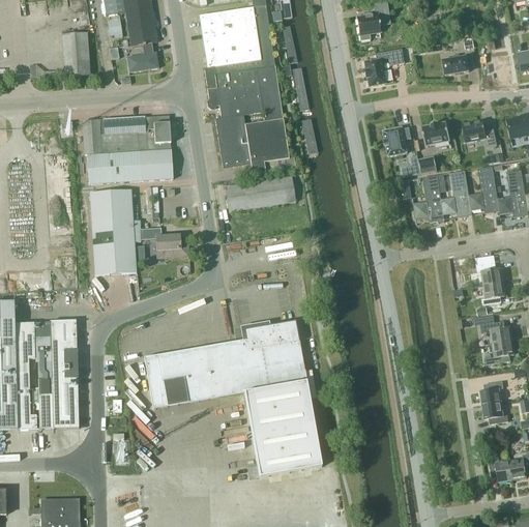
[(158,40),(152,0),(105,0),(107,15),(126,11),(131,46),(143,44),(145,54),(127,56),(129,71),(159,66),(157,52),(154,52),(152,41),(158,40)]
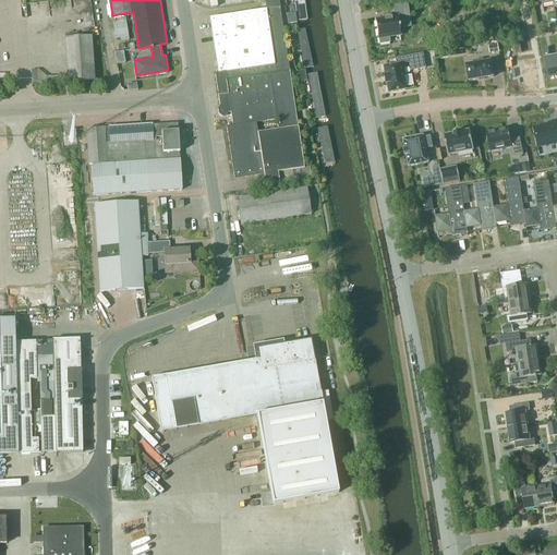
[(306,177),(286,43),(285,43),(282,32),(285,32),(279,0),(265,0),(267,7),(210,15),(219,70),(216,71),(220,104),(218,107),(219,111),(222,113),(231,112),(233,123),(227,124),(234,177),(265,172),(266,183),(306,177)]
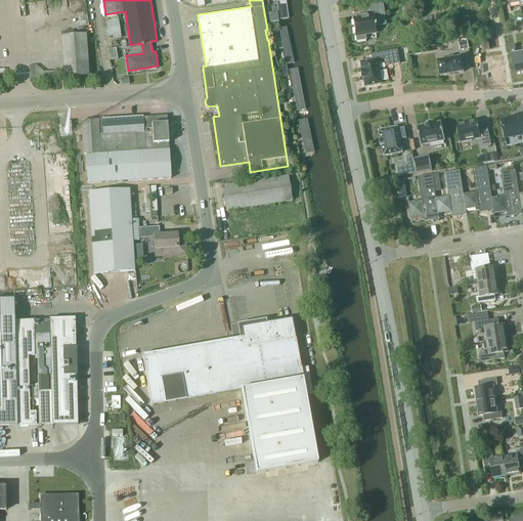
[(277,0),(280,16),(290,15),(288,0),(277,0)]
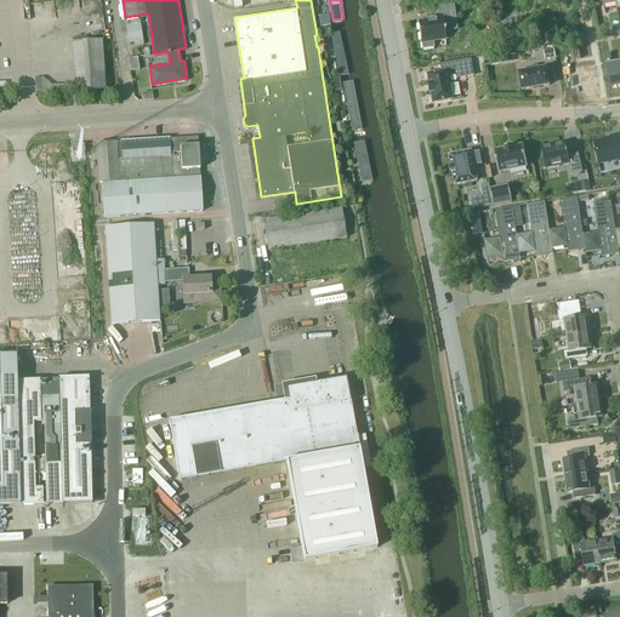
[(458,27),(454,1),(439,4),(441,16),(436,17),(436,13),(428,15),(428,17),(419,18),(422,45),(434,44),(433,38),(447,35),(445,28),(458,27)]
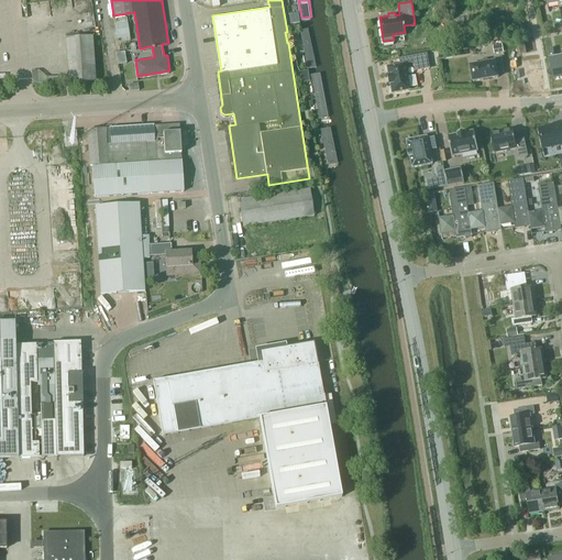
[(291,22),(300,21),(299,10),(290,11),(291,22)]
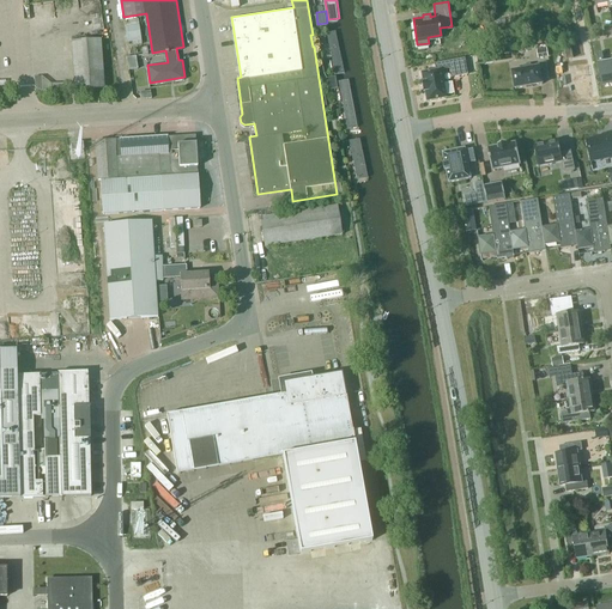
[(129,41),(144,41),(143,16),(128,17),(129,41)]
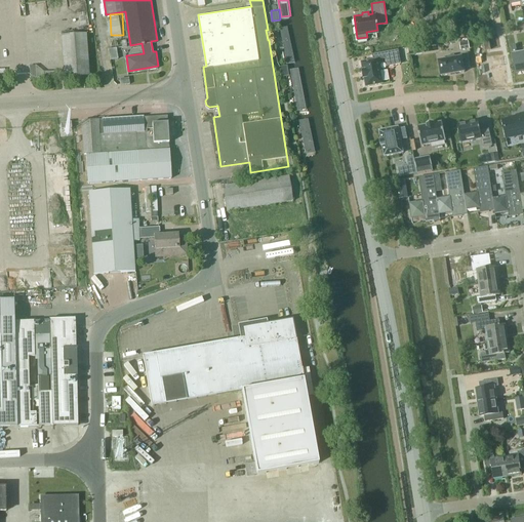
[(291,23),(282,25),(289,62),(298,59),(291,23)]
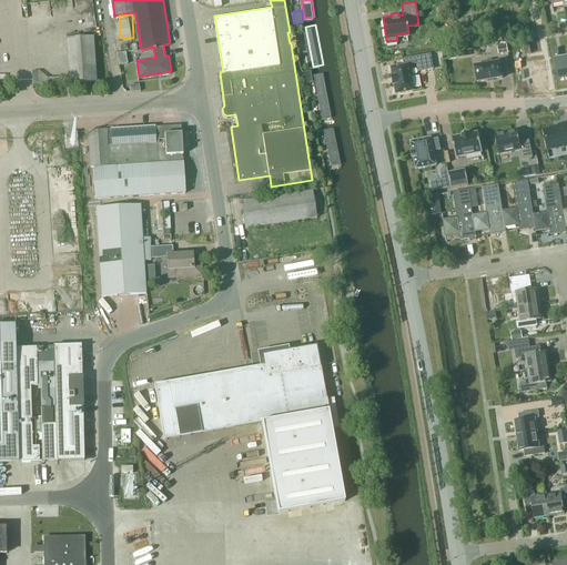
[(98,79),(94,34),(68,37),(70,81),(98,79)]
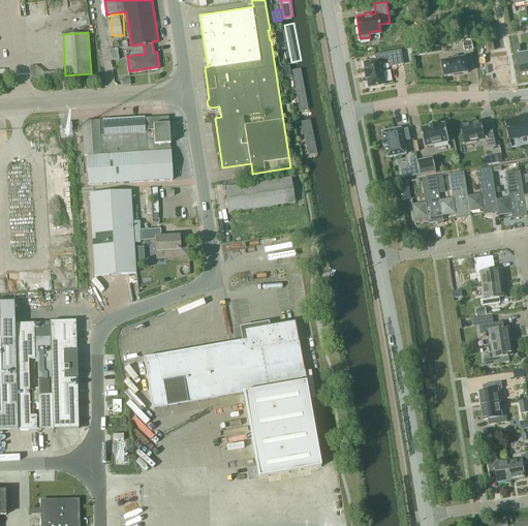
[(465,48),(474,47),(472,39),(464,40),(465,48)]
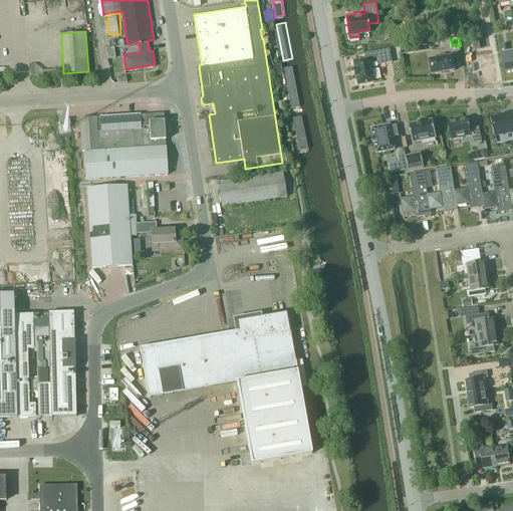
[(512,47),(507,49),(506,41),(501,42),(503,49),(503,50),(507,70),(512,68),(512,47)]
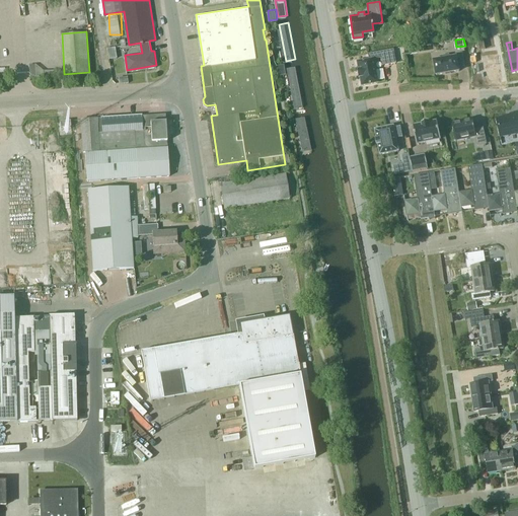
[(368,52),(369,58),(357,60),(359,68),(358,68),(359,75),(360,75),(362,83),(378,80),(384,79),(382,68),(376,69),(375,63),(374,57),(375,57),(381,56),(382,58),(382,63),(396,61),(394,47),(368,52)]
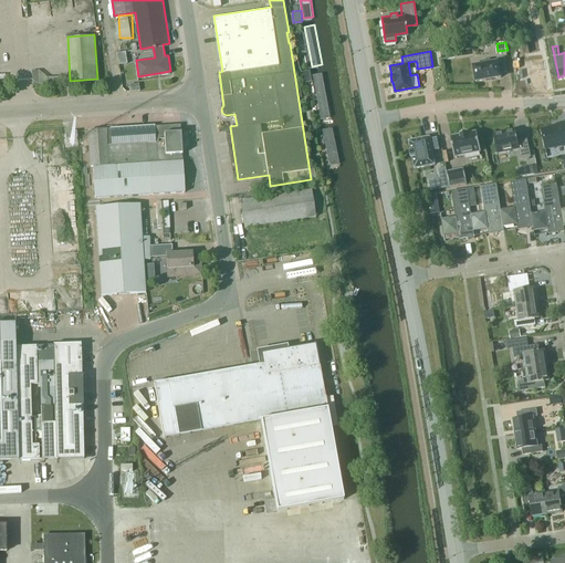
[(501,71),(509,70),(505,54),(498,56),(499,60),(491,61),(491,58),(481,59),(482,62),(474,63),(477,80),(502,75),(501,71)]
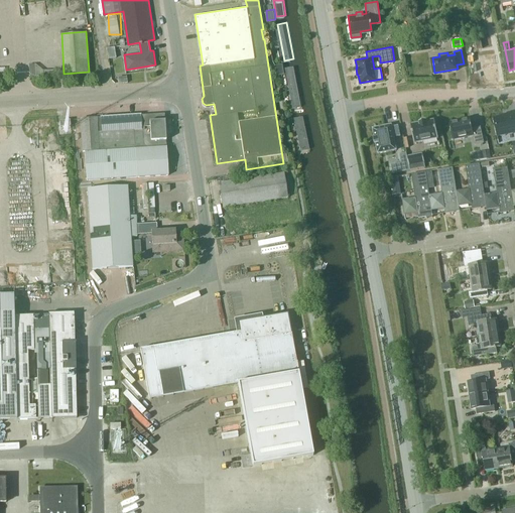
[(277,74),(285,72),(283,62),(275,63),(277,74)]
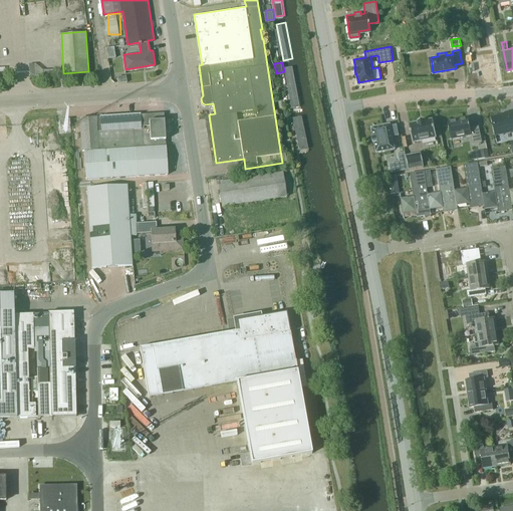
[(292,63),(283,65),(292,110),(301,108),(292,63)]
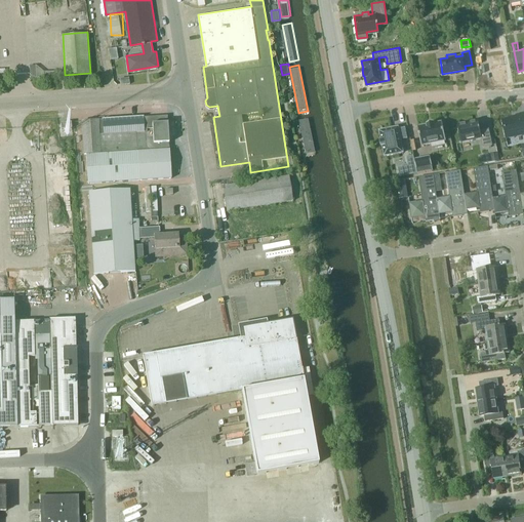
[(507,135),(523,131),(523,111),(518,113),(518,115),(504,118),(507,135)]
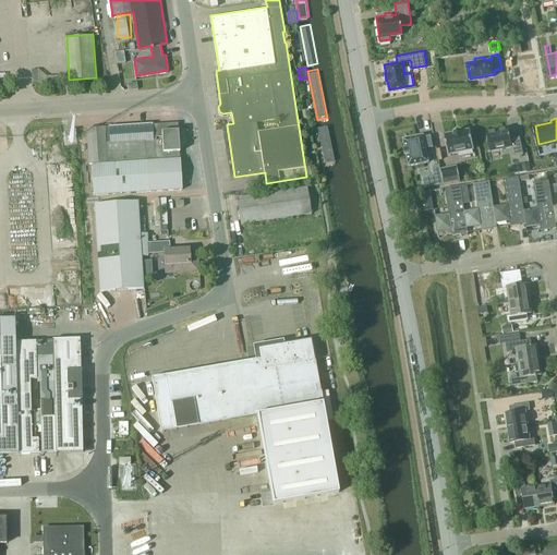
[(89,161),(93,161),(95,193),(183,188),(181,149),(165,151),(164,139),(155,140),(155,131),(162,131),(162,130),(179,129),(179,120),(87,127),(89,161)]
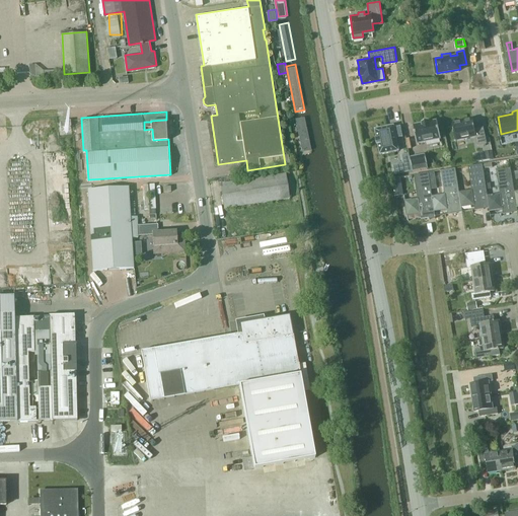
[(306,114),(296,116),(303,150),(312,148),(306,114)]
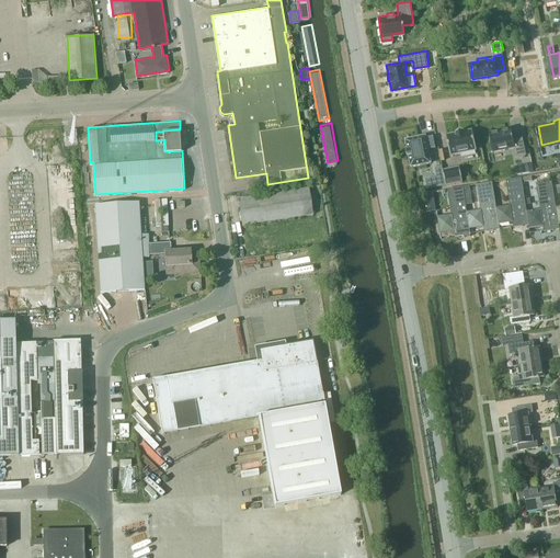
[(490,131),(493,149),(515,145),(517,155),(527,152),(524,136),(515,137),(512,126),(490,131)]
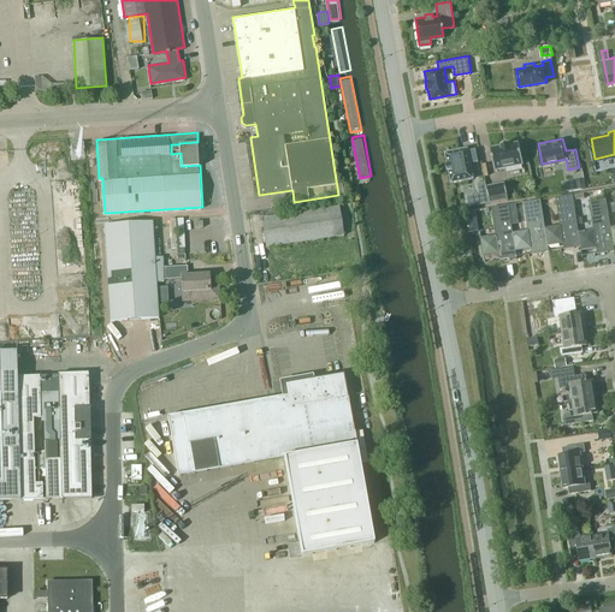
[(502,144),(491,146),(496,167),(525,161),(520,141),(509,142),(509,141),(502,143),(502,144)]
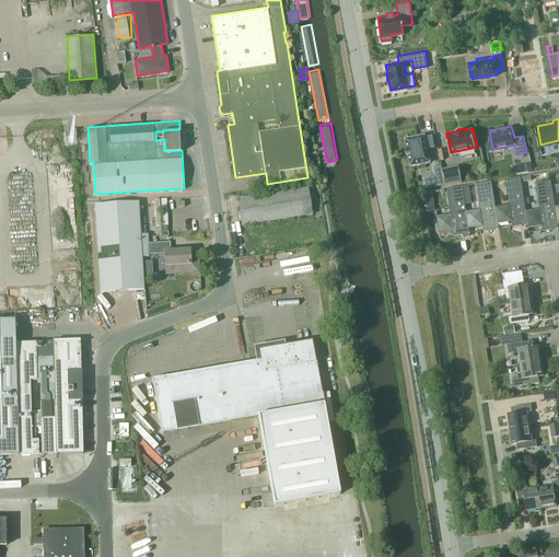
[(163,131),(155,131),(155,140),(164,139),(165,151),(182,150),(179,129),(163,130),(163,131)]
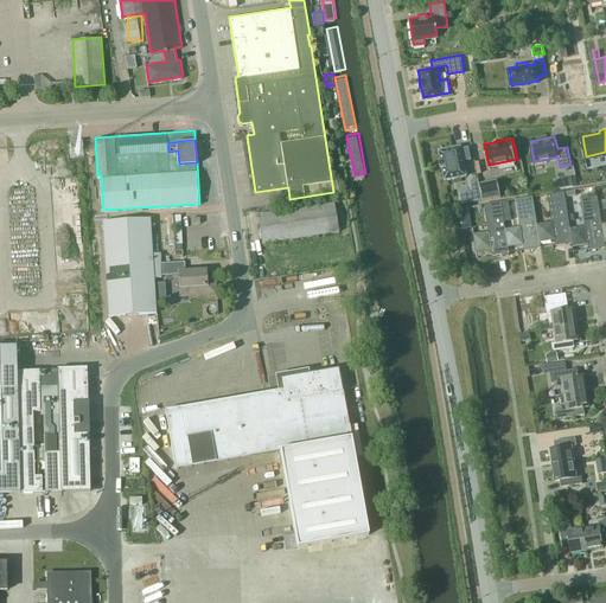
[(442,166),(444,166),(446,178),(467,173),(465,159),(472,158),(470,145),(461,146),(461,145),(440,148),(442,160),(441,160),(442,166)]
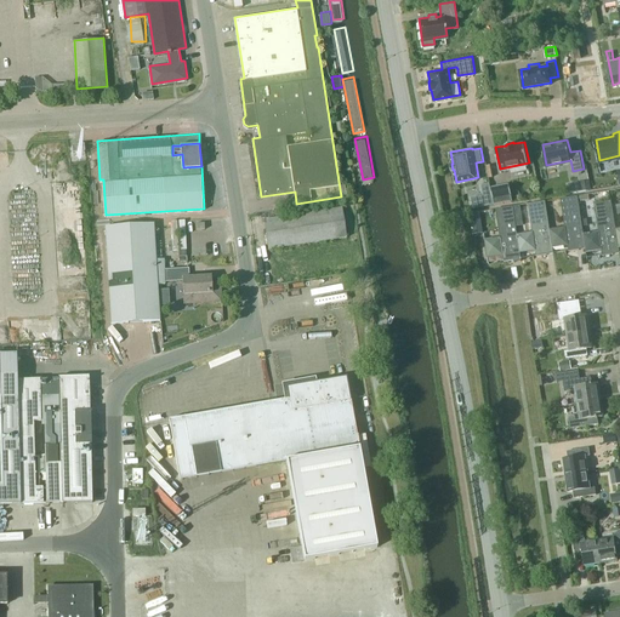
[(572,193),(589,189),(587,180),(570,183),(572,193)]
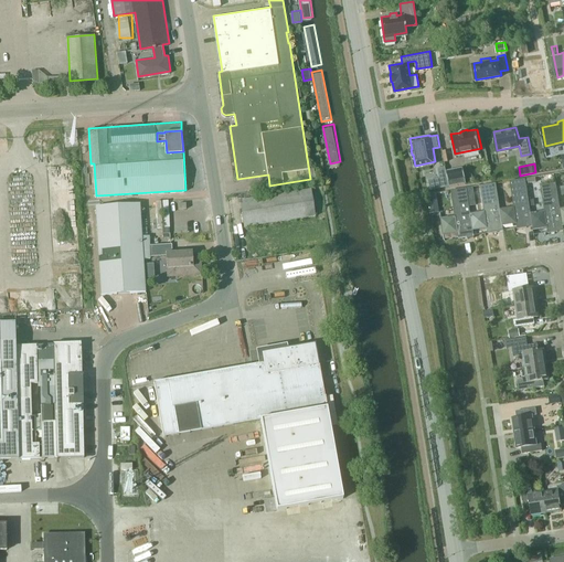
[(447,169),(450,184),(467,181),(464,166),(447,169)]
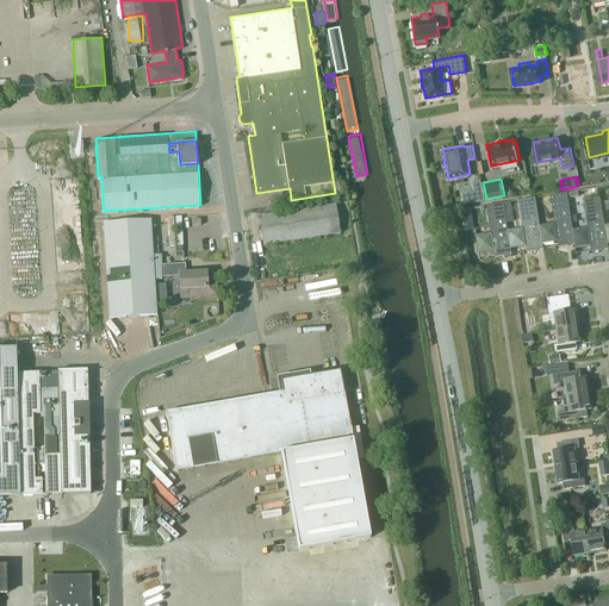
[(483,188),(464,192),(466,201),(485,198),(483,188)]
